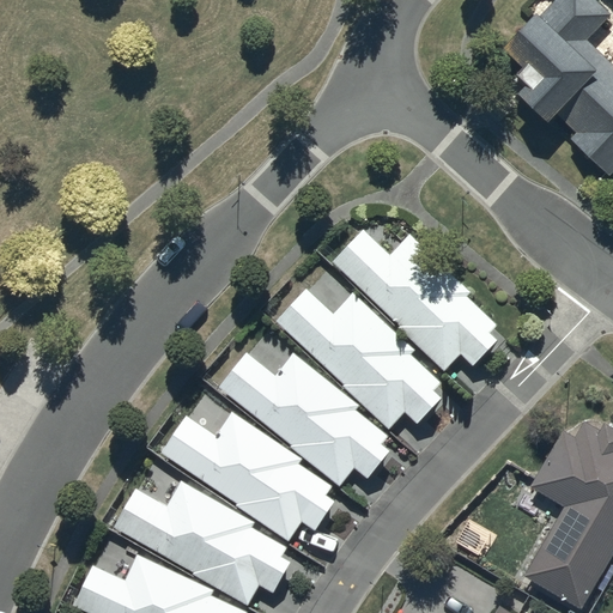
[(610,17),(593,0),(552,0),(502,52),(520,71),(515,77),(523,85),(515,93),(546,126),(556,116),(576,137),(571,141),(608,178),(612,173),(612,68),(586,40),(610,17)]
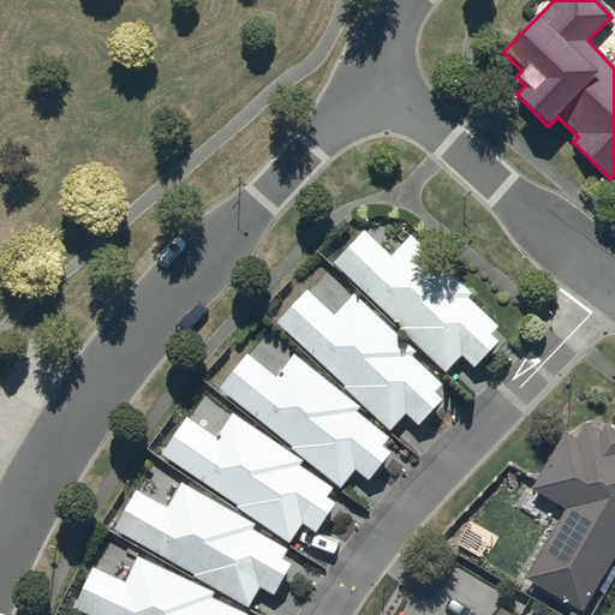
[(392,256),(364,232),(334,264),(402,328),(399,332),(447,375),(463,358),(476,370),(501,341),(494,335),(501,326),(470,297),(473,292),(411,234),(392,256)]
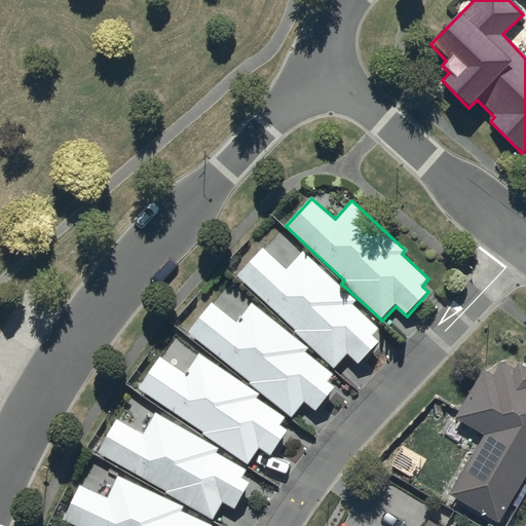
[(264,249),(237,277),(295,331),(294,332),(335,370),(348,355),(359,365),(379,343),(374,338),(381,331),(353,305),(357,301),(303,252),(287,269),(264,249)]
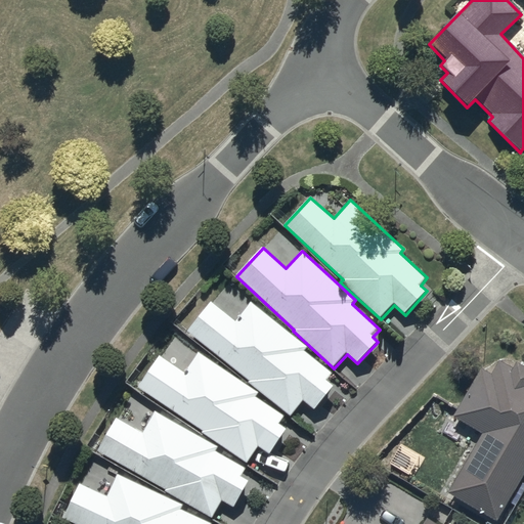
[(235,321),(212,303),(188,333),(250,382),(249,383),(291,417),(303,401),(315,410),(334,386),(328,381),(333,374),(305,351),(308,347),(251,302),(235,321)]
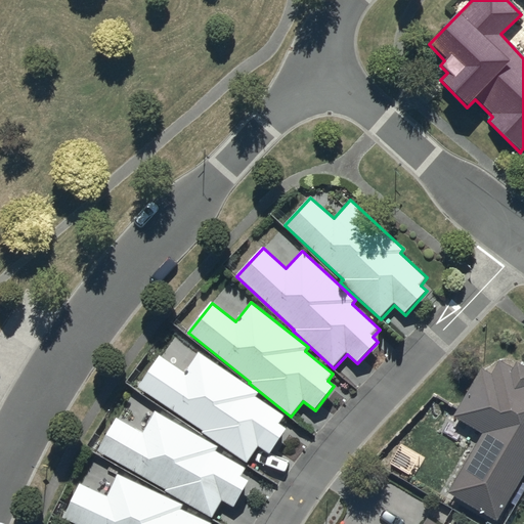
[(139,380),(135,387),(202,431),(201,433),(247,464),(258,447),(269,455),(287,430),(279,425),(285,417),(256,397),(259,393),(199,353),(185,373),(160,356),(142,382),(139,380)]
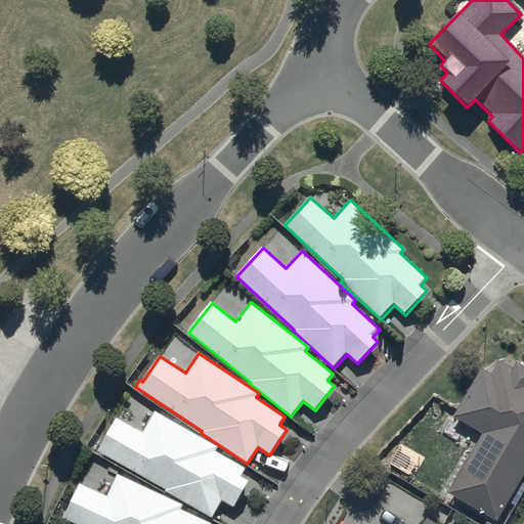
[(497,521),(523,474),(523,366),(517,363),(514,368),(499,360),(490,377),(480,372),(453,419),(482,435),(448,493),(497,521)]
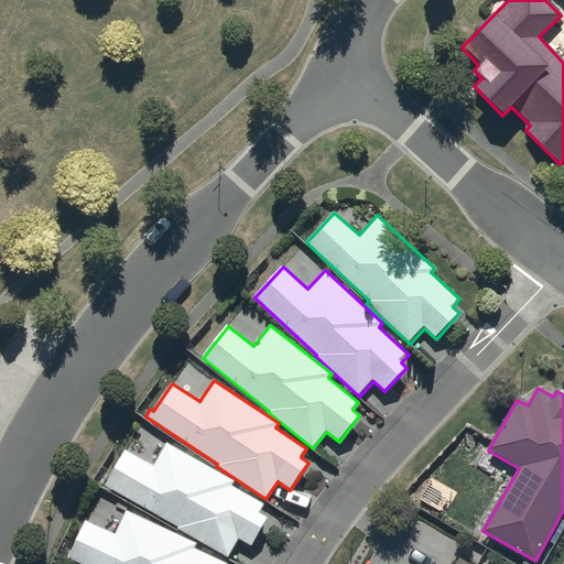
[(105,479),(101,485),(179,528),(177,530),(228,559),(239,540),(252,546),(268,518),(260,513),(266,505),(232,487),(236,481),(166,443),(154,466),(126,451),(109,481),(105,479)]
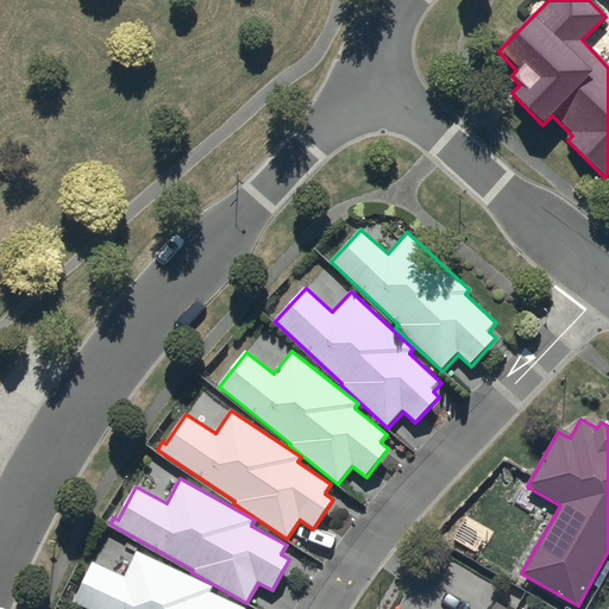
[(75,594),(71,601),(87,608),(244,608),(212,592),(214,588),(139,551),(126,577),(95,562),(79,595),(75,594)]
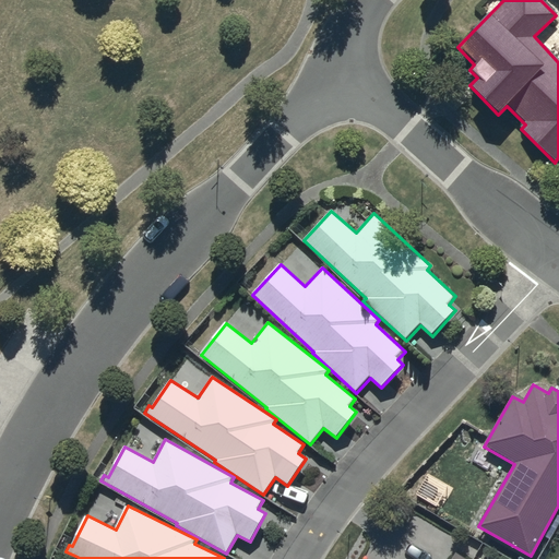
All buildings are outlined.
